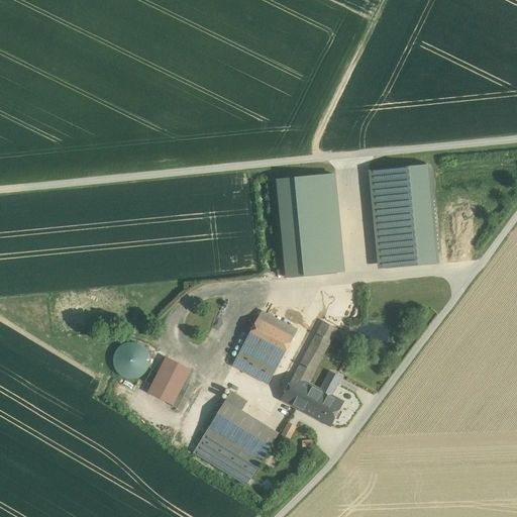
[(428,165),(378,170),(388,269),(437,264),(428,165)]
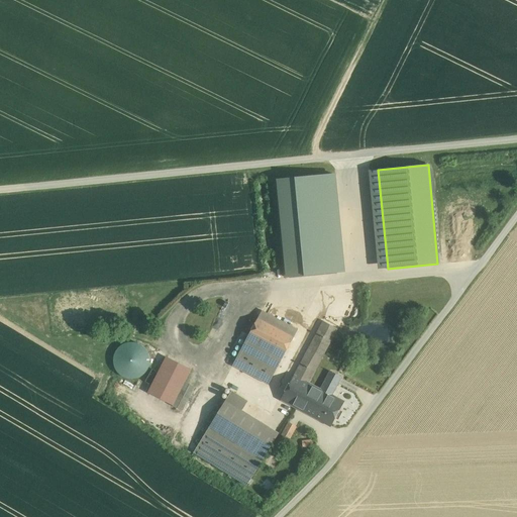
[(430,165),(428,165),(437,264),(439,264),(430,165)]
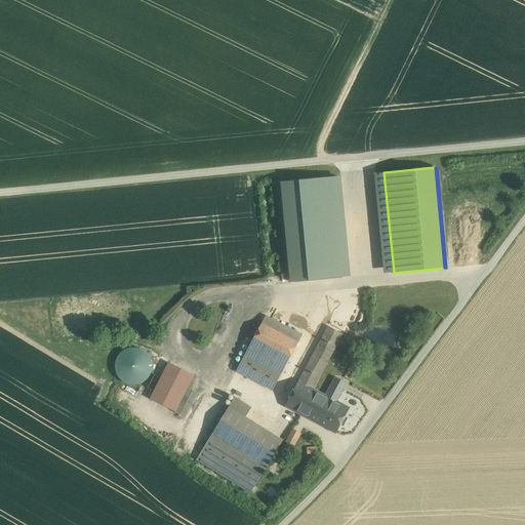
[(394,273),(384,172),(374,173),(385,273),(394,273)]
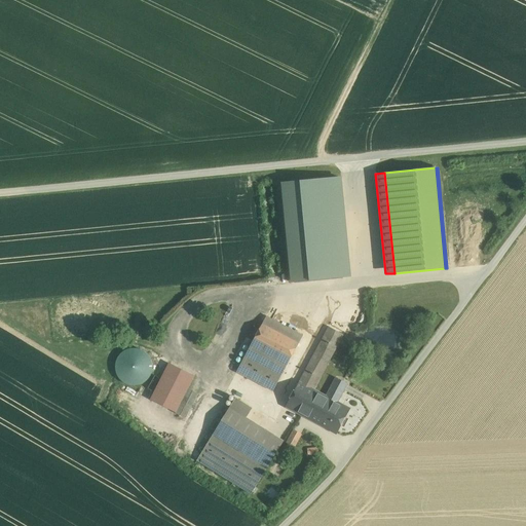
[(341,177),(333,178),(342,278),(351,277),(341,177)]
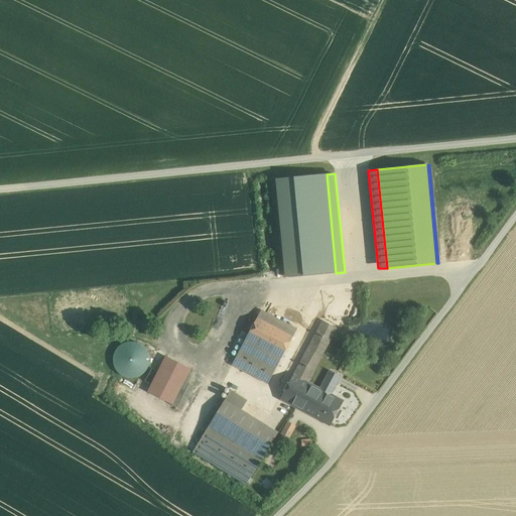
[(286,277),(336,273),(327,174),(276,179),(286,277)]
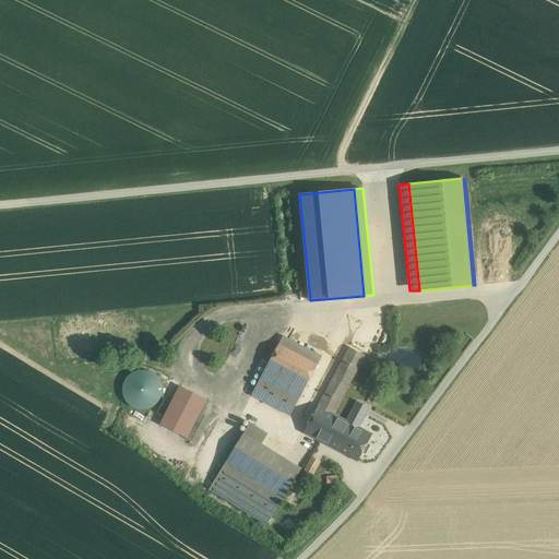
[(322,356),(284,336),(269,364),(308,384),(322,356)]
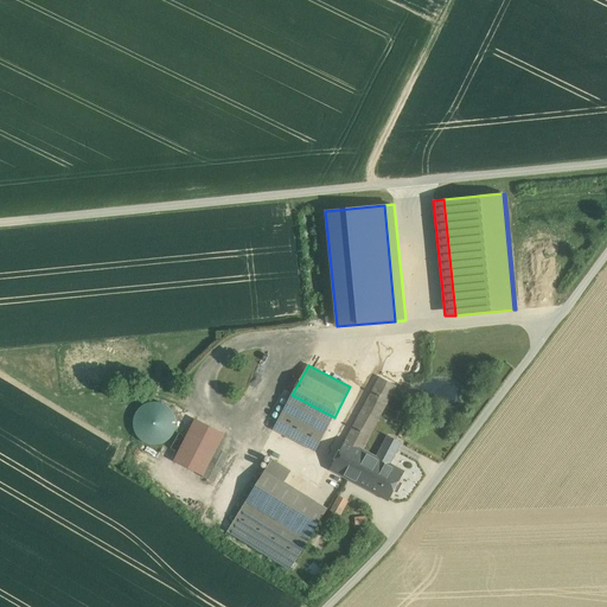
[(379,377),(331,470),(365,487),(372,473),(363,468),(370,454),(363,451),(397,387),(379,377)]
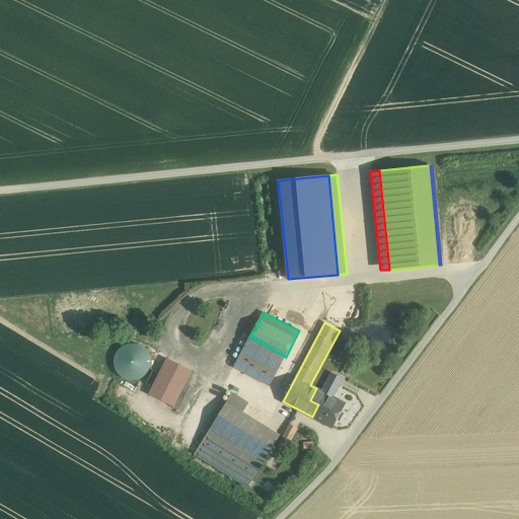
[(286,357),(249,338),(234,367),(270,386),(286,357)]
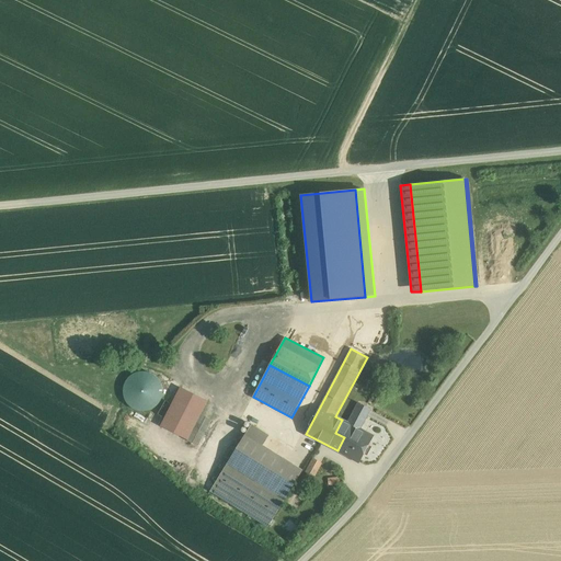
[(161,398),(163,391),(161,384),(157,377),(150,373),(144,371),(136,373),(129,377),(125,384),(124,391),(125,399),(129,405),(136,409),(144,411),(151,409),(158,404),(161,398)]
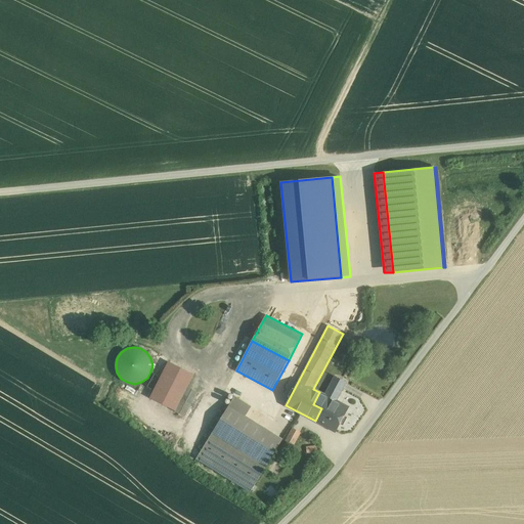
[(192,377),(168,364),(151,396),(176,408),(192,377)]
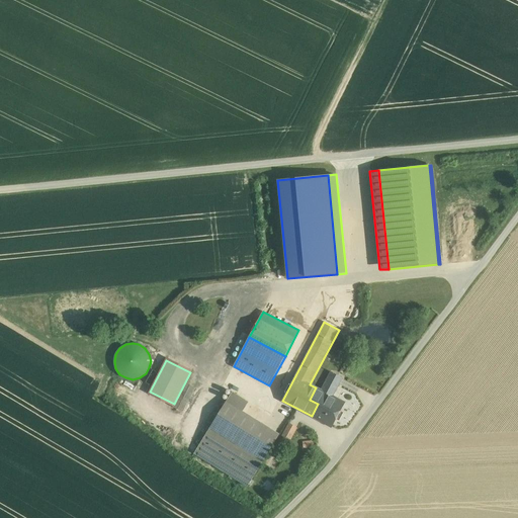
[(342,377),(332,372),(328,378),(338,384),(342,377)]
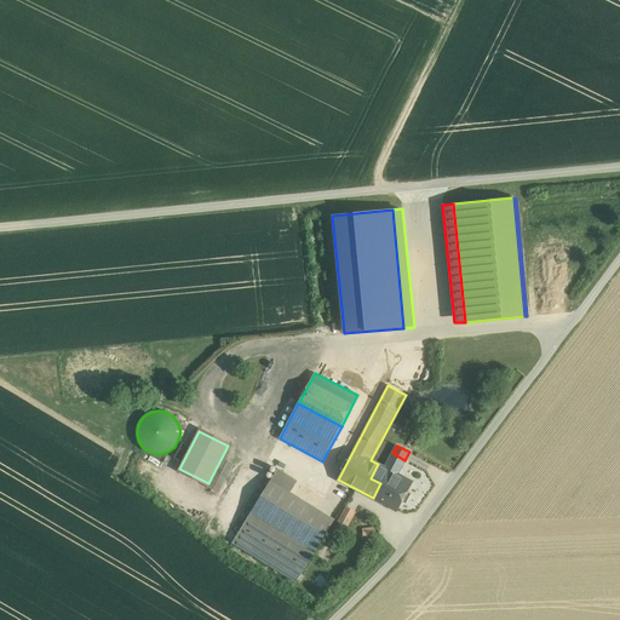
[(392,453),(385,468),(378,464),(371,478),(380,483),(373,498),(397,510),(402,501),(406,504),(412,494),(407,492),(412,482),(397,474),(405,460),(392,453)]
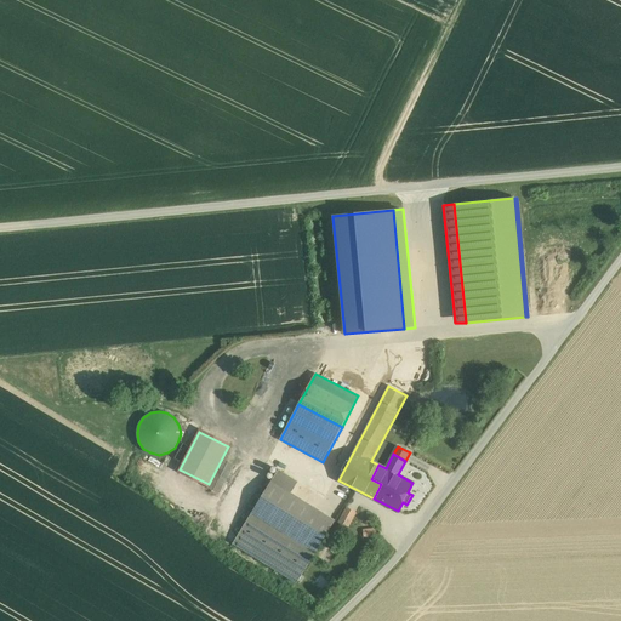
[(222,461),(209,486),(220,491),(233,466),(222,461)]
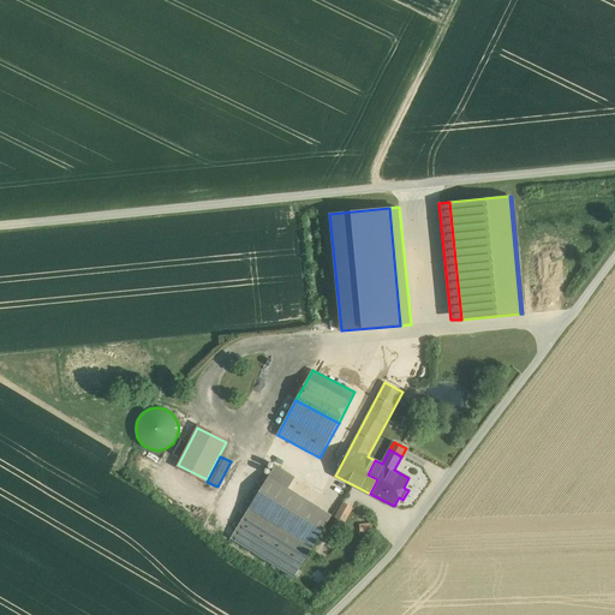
[(294,477),(276,465),(269,477),(287,488),(294,477)]
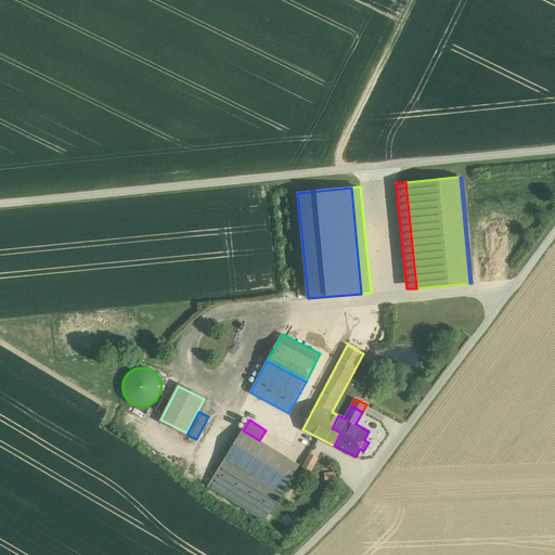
[(259,440),(243,430),(226,457),(282,492),(299,465),(259,440)]
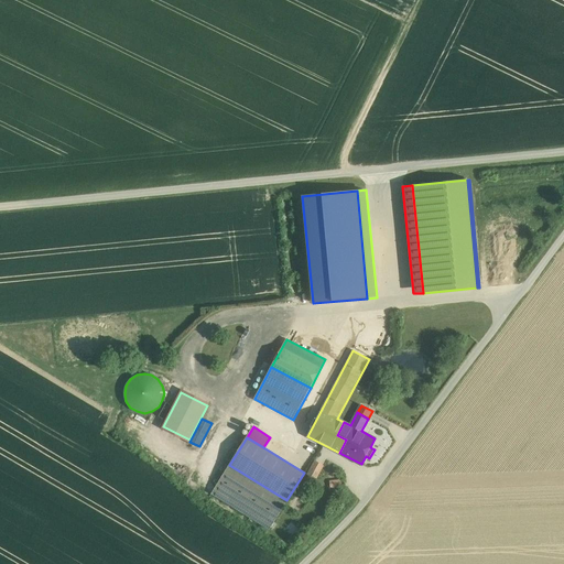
[(310,472),(322,472),(322,462),(310,462),(310,472)]
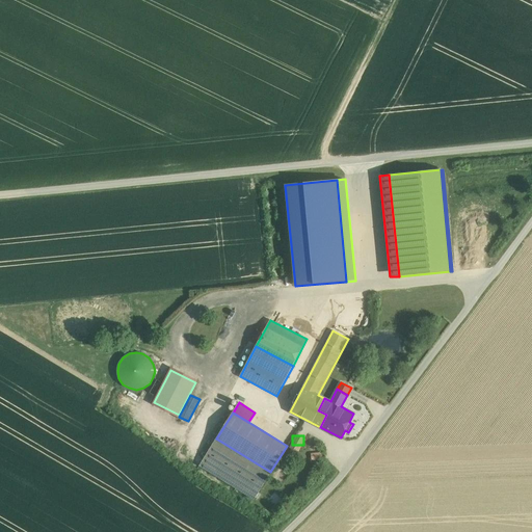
[(270,472),(216,439),(201,466),(255,499),(270,472)]
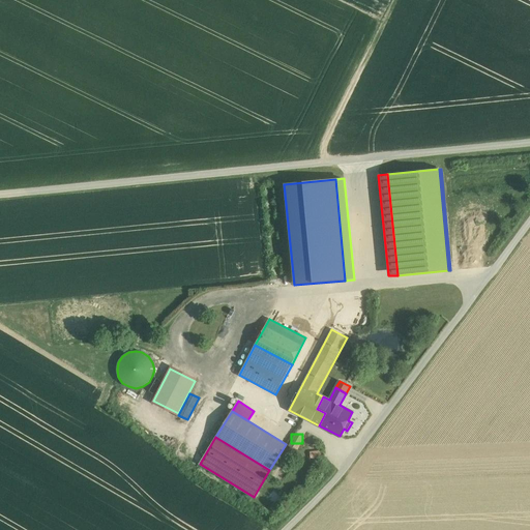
All buildings are outlined.
